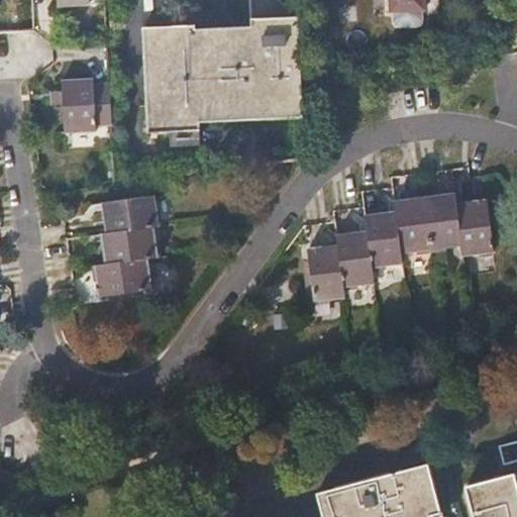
[(300,119),(295,0),(247,0),(249,27),(195,30),(194,25),(141,27),(146,134),(199,132),(199,123),(300,119)]
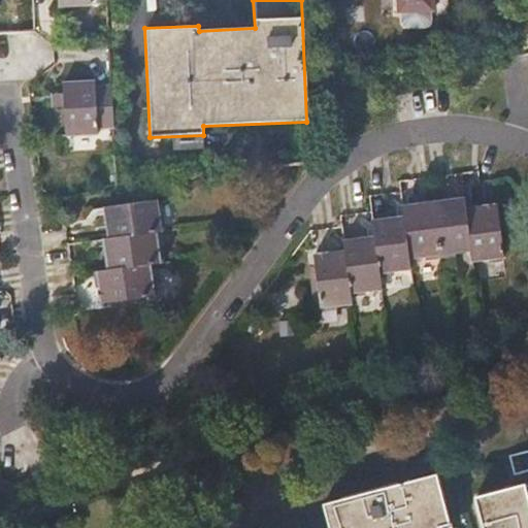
[(435,10),(434,0),(398,0),(399,11),(435,10)]
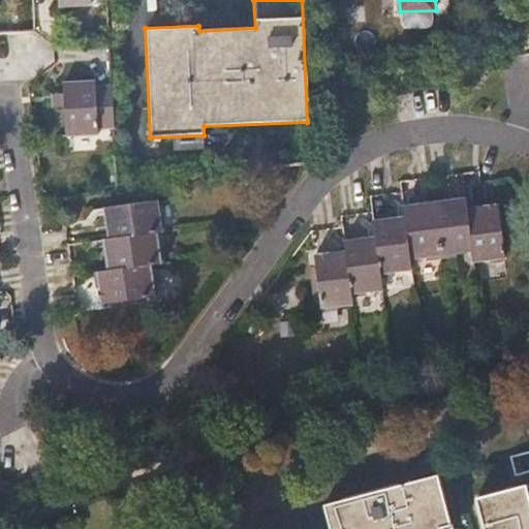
[(97,129),(113,128),(110,88),(93,89),(93,84),(61,87),(61,97),(63,111),(65,137),(96,134),(97,129)]
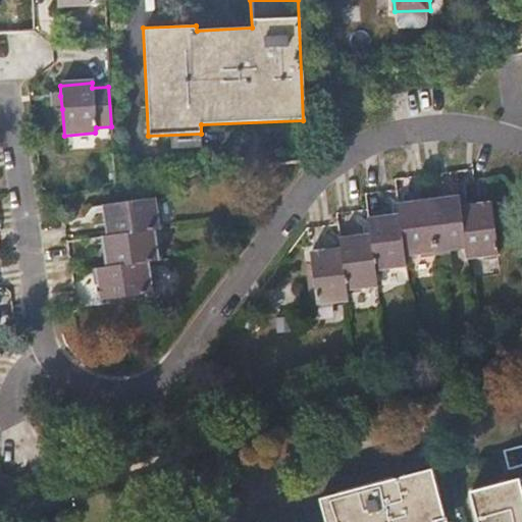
[(62,109),(60,96),(49,96),(50,109),(62,109)]
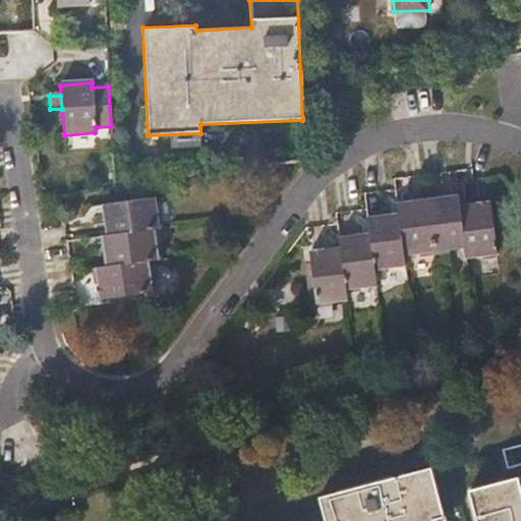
[(461,209),(460,198),(430,203),(438,253),(467,249),(461,209)]
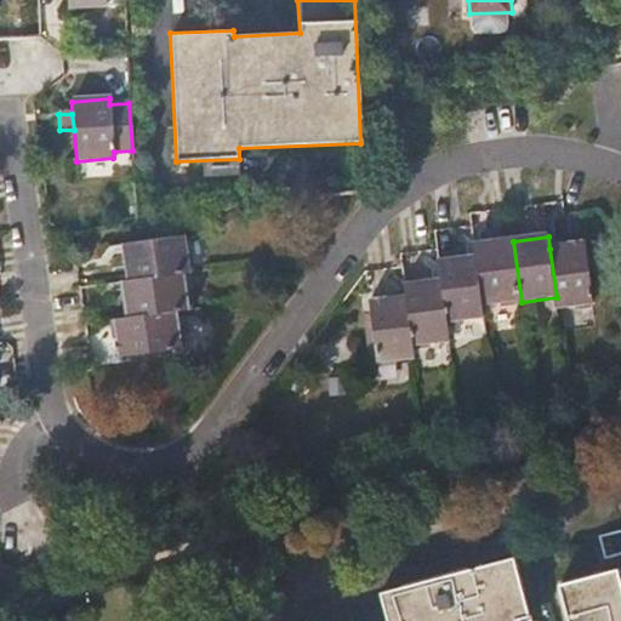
[(178,275),(187,274),(178,238),(119,246),(125,284),(178,275)]
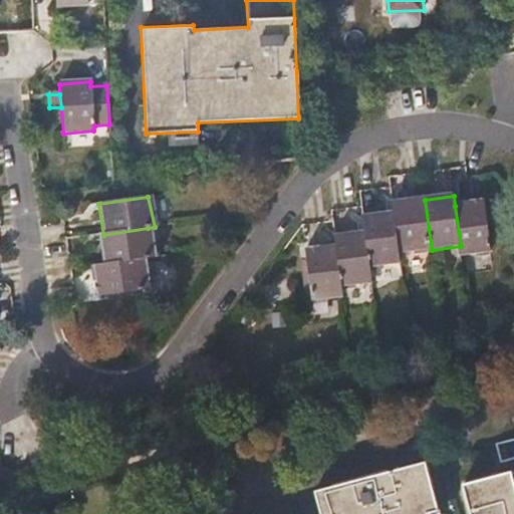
[(401,255),(432,250),(425,200),(394,204),(395,214),(401,255)]
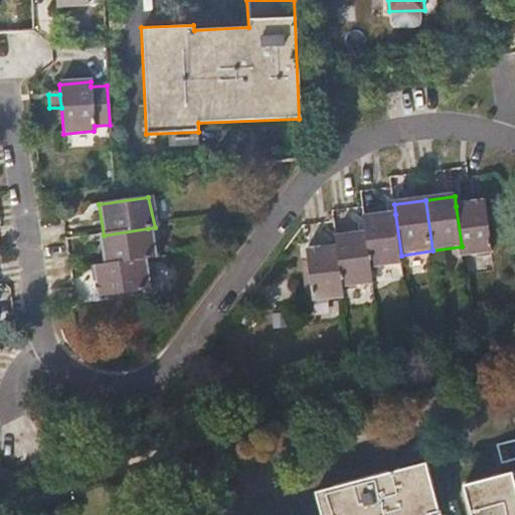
[(462,246),(463,256),(492,250),(485,203),(456,206),(462,246)]
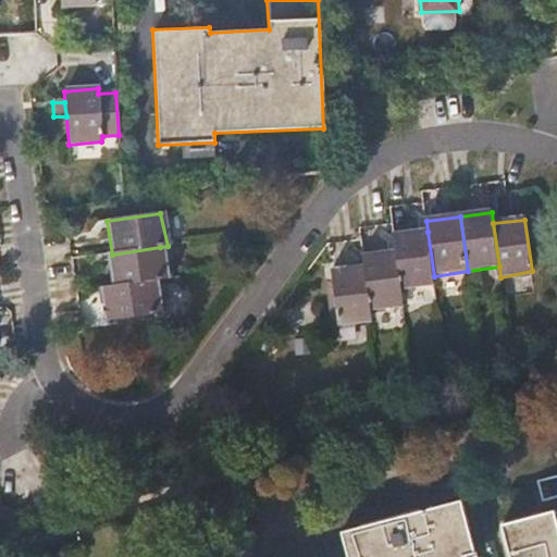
[(403,292),(435,286),(434,276),(428,232),(395,237),(397,254),(403,292)]
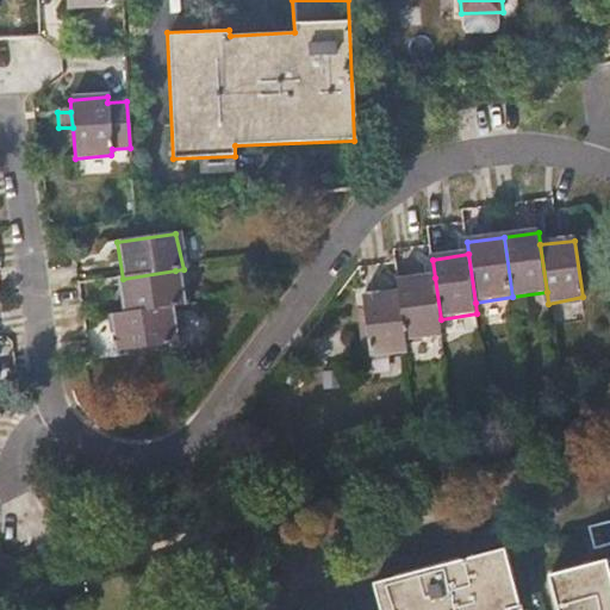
[(123,279),(116,280),(122,318),(169,311),(181,309),(175,271),(123,279)]
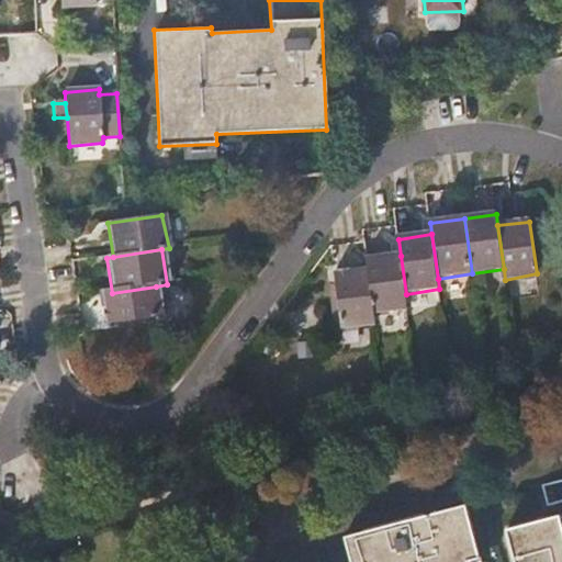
[(374,314),(408,308),(406,294),(401,256),(367,260),(368,270),(374,314)]
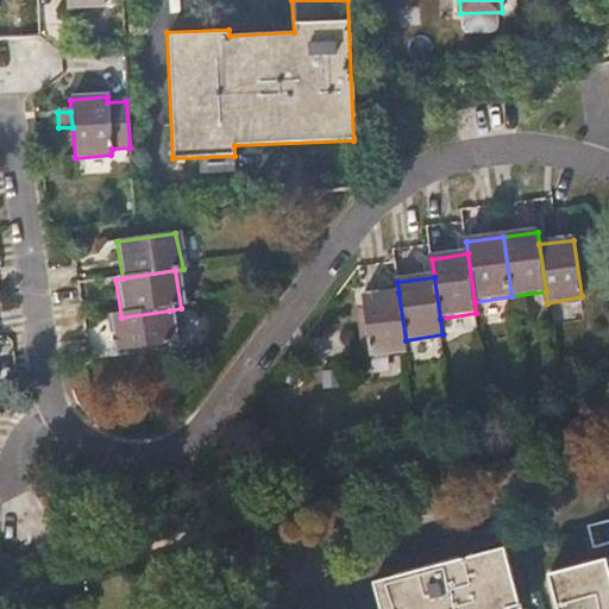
[(374,358),(407,353),(406,340),(399,293),(364,299),(374,358)]
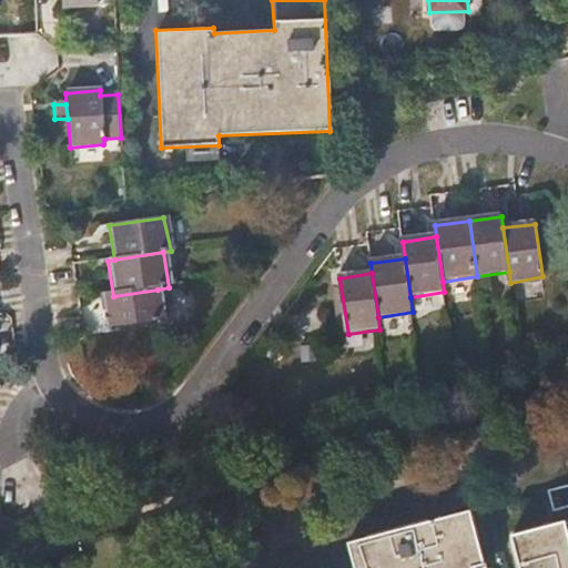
[(113,296),(102,297),(108,332),(164,322),(158,290),(113,296)]
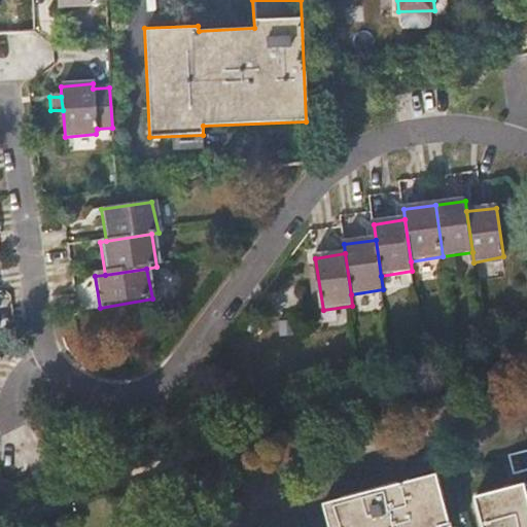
[(449,526),(436,473),(320,503),(326,526),(449,526)]
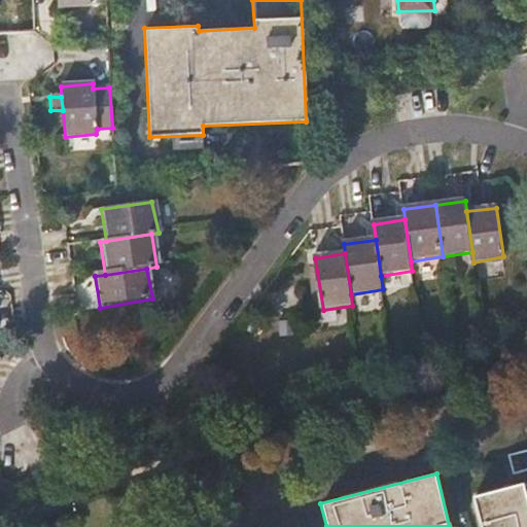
[(526,526),(526,493),(525,484),(471,498),(479,526),(526,526)]
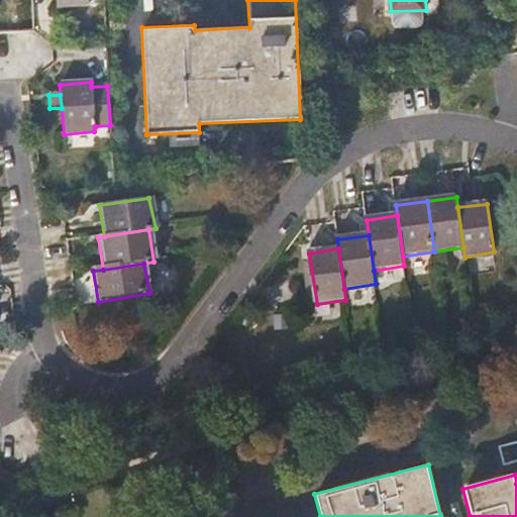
All buildings are outlined.
